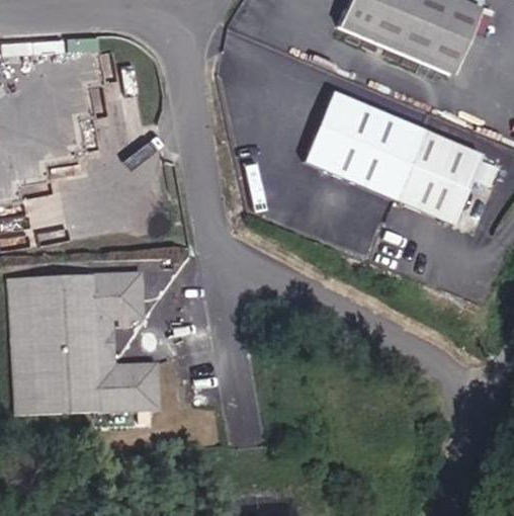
[(453,74),(481,9),(460,0),(350,0),(340,25),(453,74)]
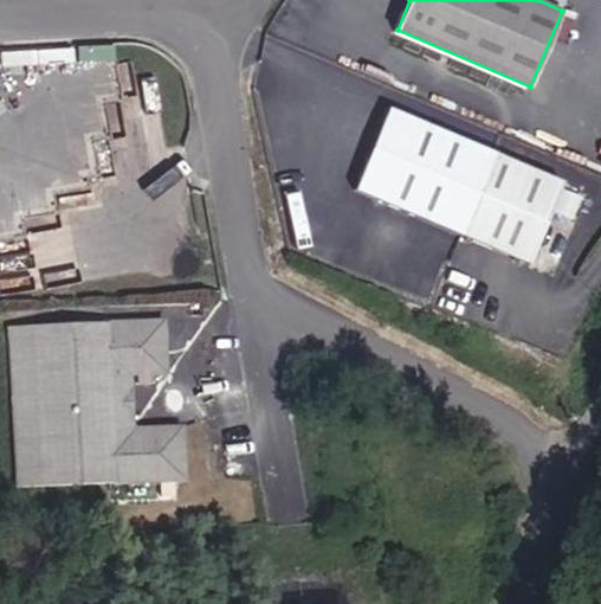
[(529,262),(563,181),(391,108),(357,188),(529,262)]
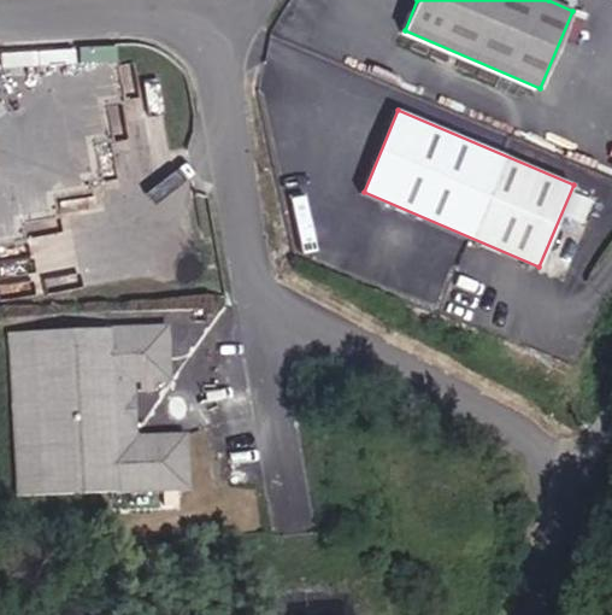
[(118,433),(116,381),(137,380),(143,380),(145,388),(157,388),(156,380),(172,379),(170,324),(37,329),(43,492),(189,487),(187,432),(140,433),(118,433)]
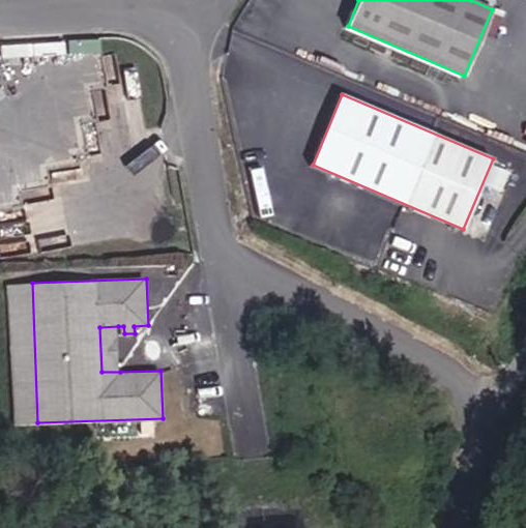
[(37,422),(32,283),(12,284),(18,423),(37,422)]
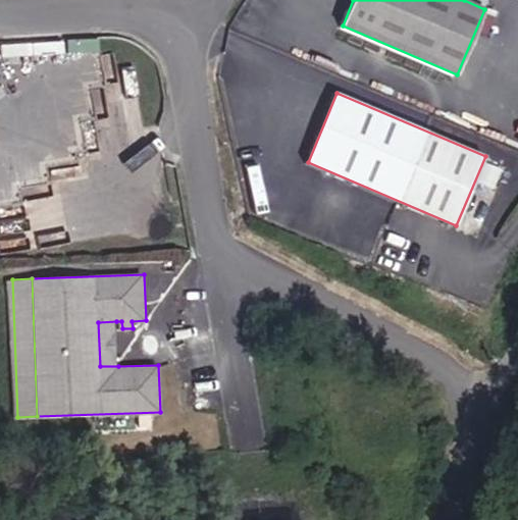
[(118,366),(116,321),(98,322),(100,366),(118,366)]
